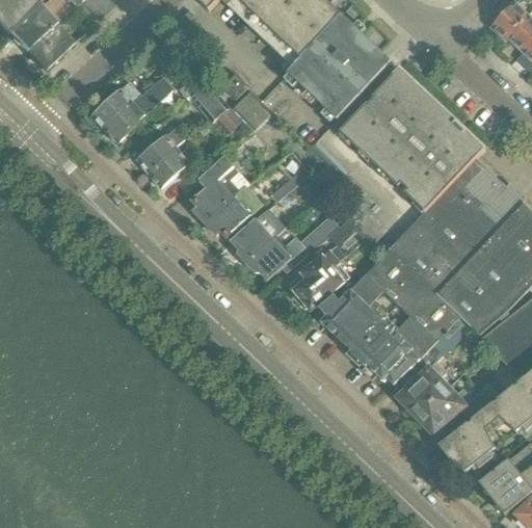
[(9,29),(7,32),(45,0),(0,0),(0,20),(0,21),(9,29)]
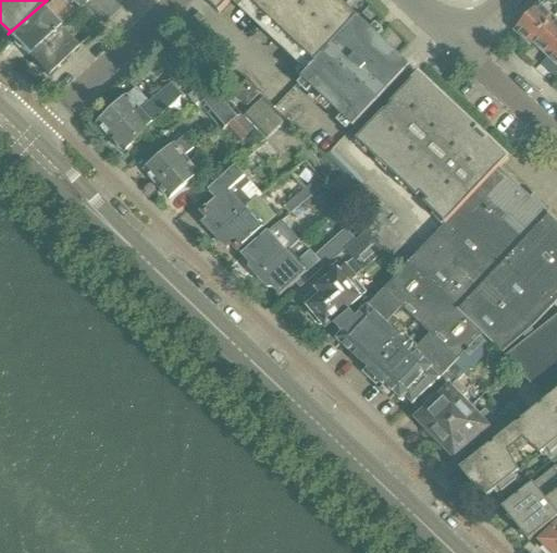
[(27,52),(28,52),(59,24),(78,7),(85,0),(47,0),(8,34),(10,35),(11,35),(27,52)]
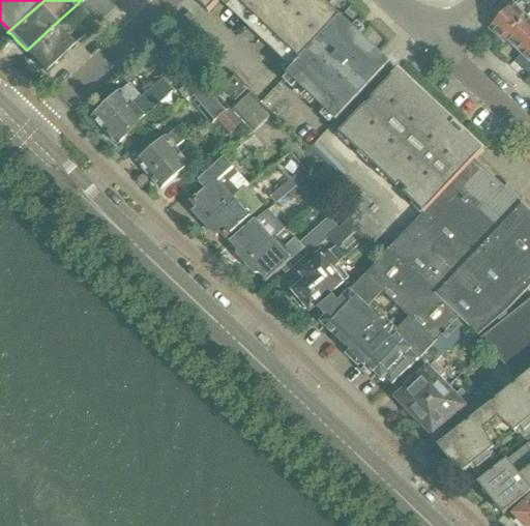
[(81,0),(75,6),(92,24),(93,25),(120,0),(81,0)]
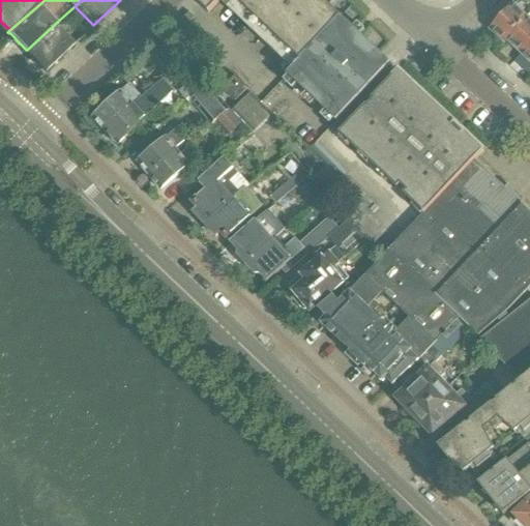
[(238,0),(300,57),(342,13),(326,0),(199,0),(208,9),(216,0),(238,0)]
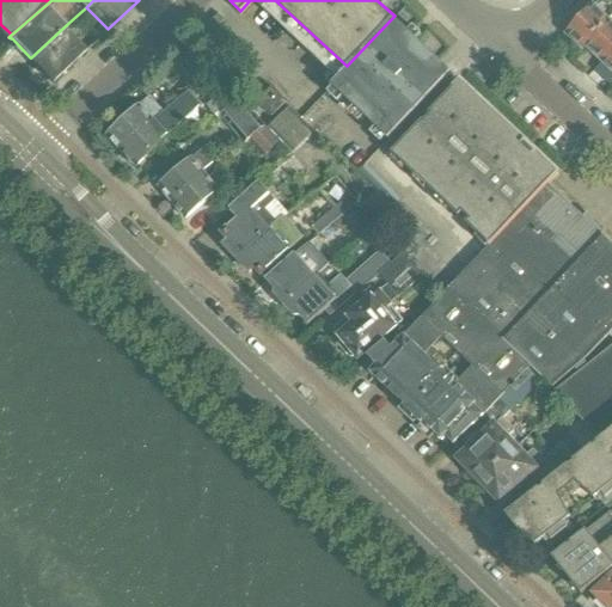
[(582,44),(586,42),(609,17),(593,2),(567,30),(582,44)]
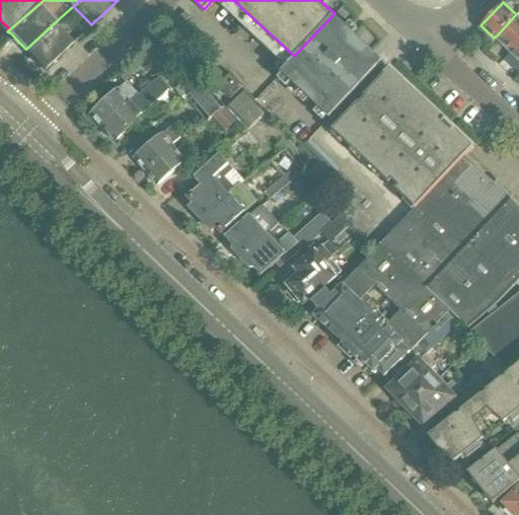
[(186,9),(167,25),(171,30),(191,13),(186,9)]
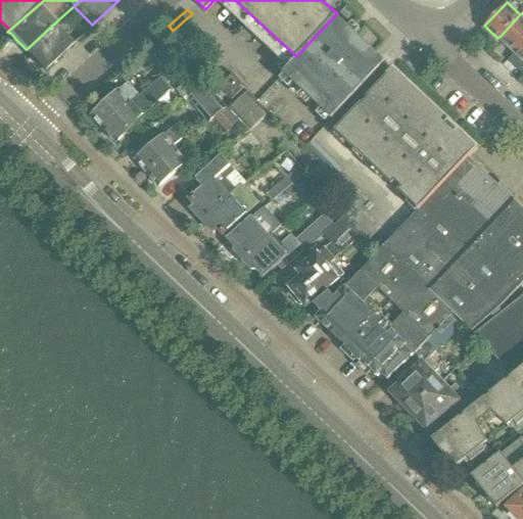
[(337,13),(296,56),(257,98),(256,99),(269,110),(305,144),(385,59),(337,13)]
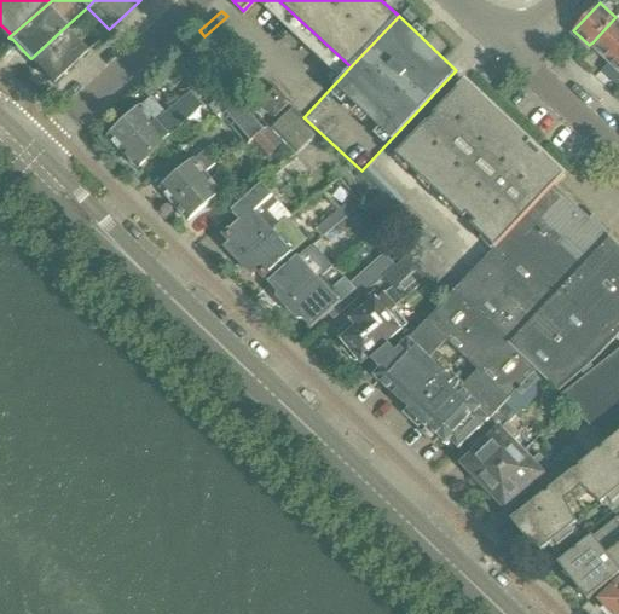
[(593,42),(608,58),(618,46),(618,19),(615,17),(593,42)]
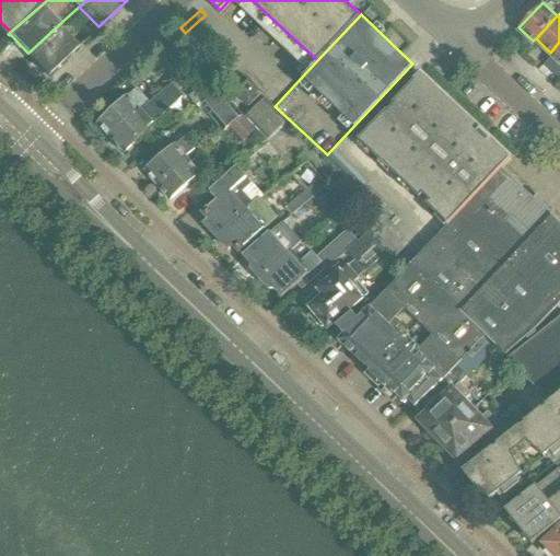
[(59,24),(28,53),(47,73),(78,44),(59,24)]
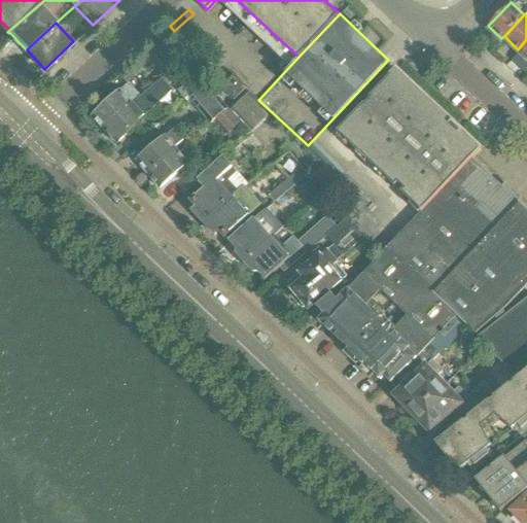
[(526,39),(518,49),(526,57),(526,39)]
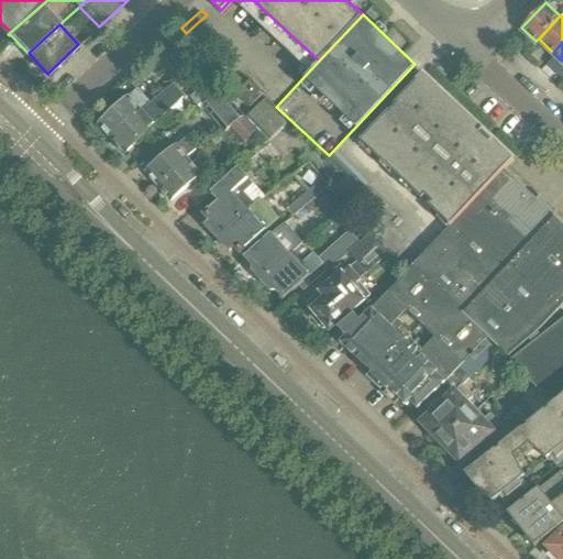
[(183,79),(186,85),(205,69),(197,61),(191,65),(177,47),(164,57),(178,76),(177,77),(179,79),(183,79)]
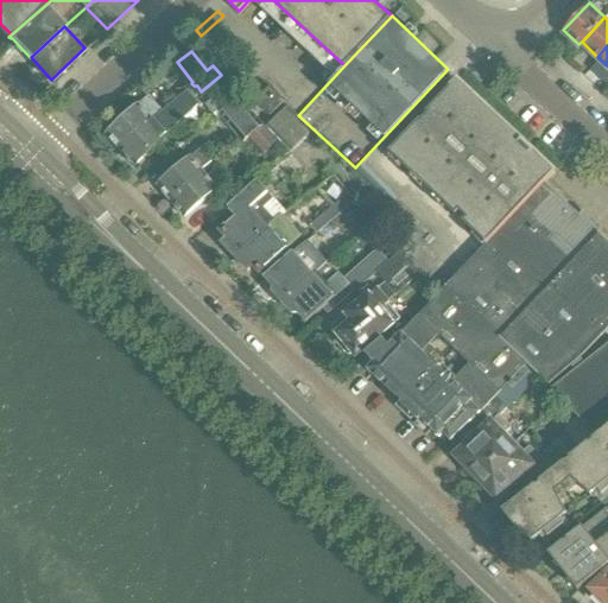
[(221,75),(201,91),(200,93),(201,94),(214,109),(234,93),(221,75)]
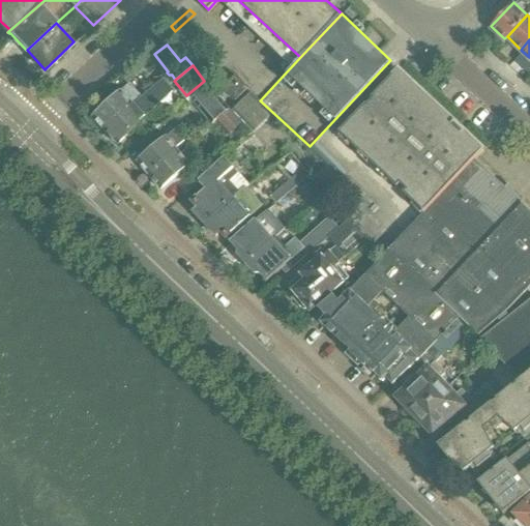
[(404,192),(423,210),(474,156),(475,156),(483,148),(463,128),(457,123),(457,122),(399,67),(372,96),(373,97),(367,104),(366,103),(340,130),(398,185),(401,182),(407,188),(404,192)]
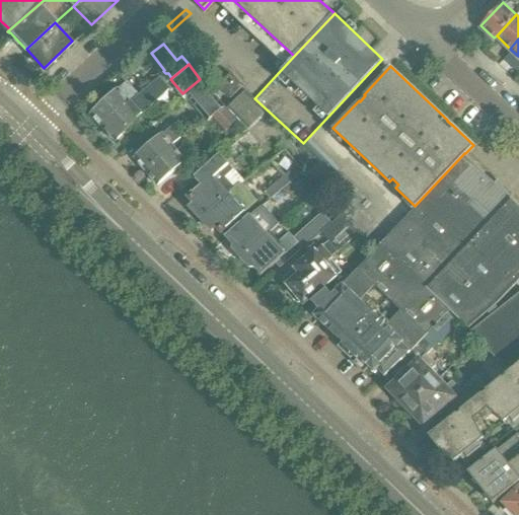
[(218,83),(230,96),(242,84),(230,71),(218,83)]
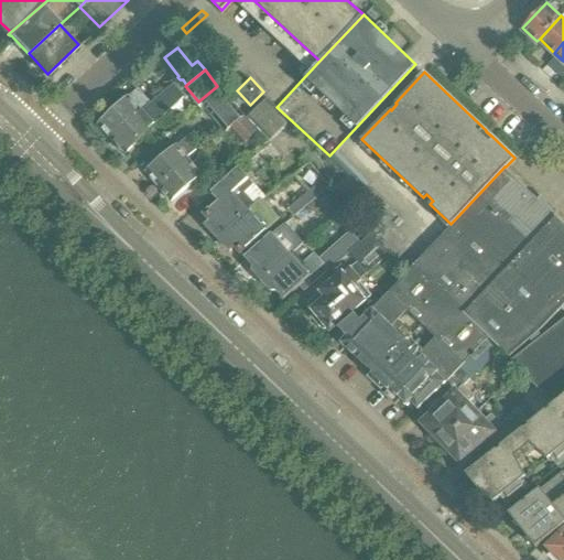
[(149,99),(112,137),(125,150),(155,122),(154,121),(184,94),(181,92),(186,87),(185,86),(186,85),(183,79),(180,79),(181,81),(175,85),(172,82),(151,101),(149,99)]
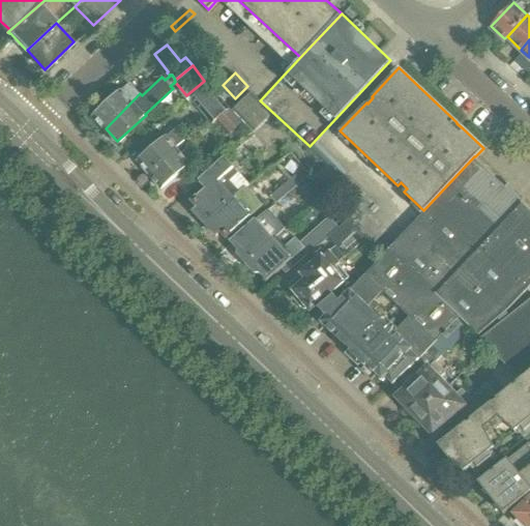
[(93,115),(106,128),(140,93),(128,82),(121,88),(93,115)]
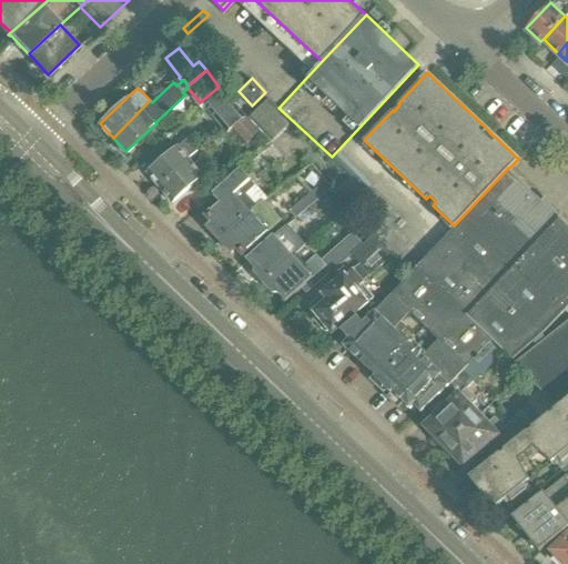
[(234,101),(227,92),(223,88),(204,103),(215,118),(234,101)]
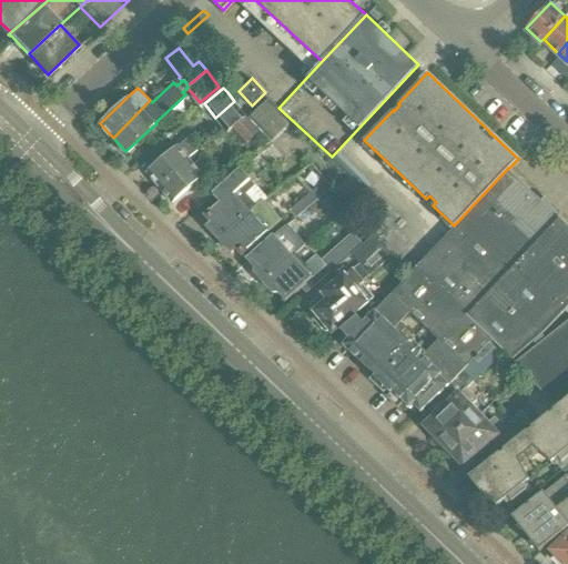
[(279,108),(280,107),(270,97),(249,116),(273,139),(292,120),(279,108)]
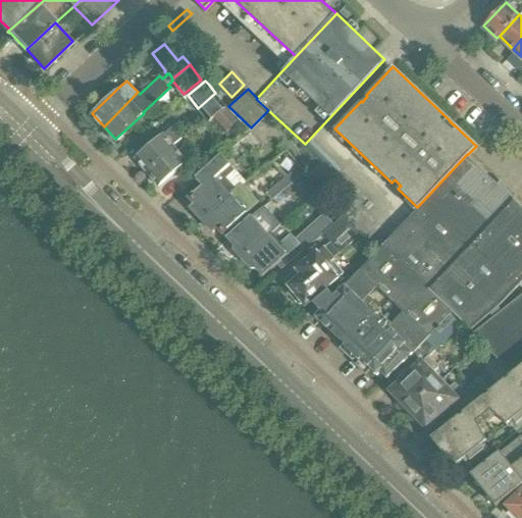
[(213,116),(226,132),(238,121),(236,120),(239,117),(226,104),(213,116)]
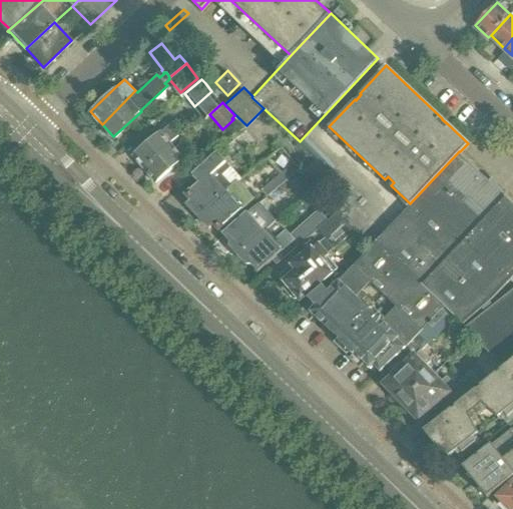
[(133,154),(144,168),(173,144),(170,140),(177,134),(170,125),(169,123),(161,130),(133,154)]
